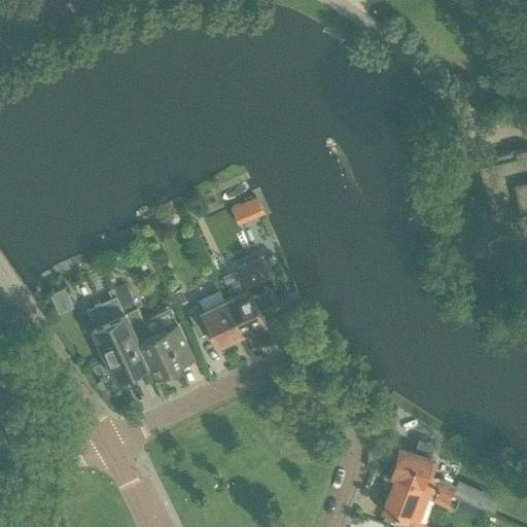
[(500,160),(477,166),(490,222),(514,216),(526,212),(526,147),(498,154),(500,160)]
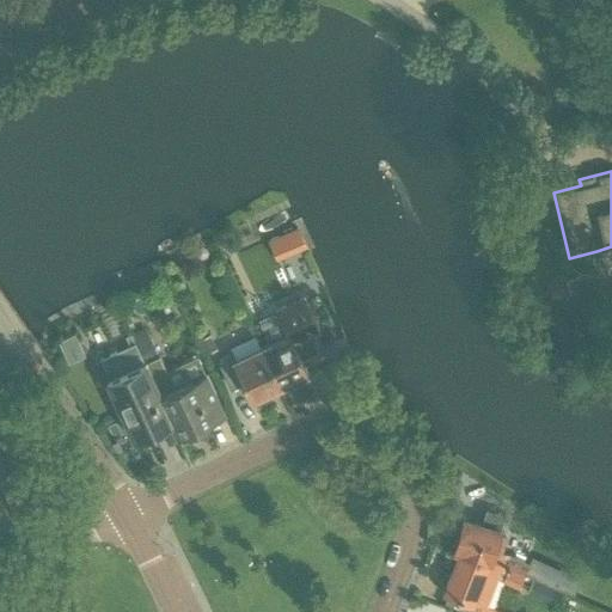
[(261,344),(280,386),(293,380),(295,384),(305,379),(303,375),(307,373),(304,365),(325,354),(316,332),(319,330),(304,297),(275,310),(279,316),(259,324),(268,341),(261,344)]
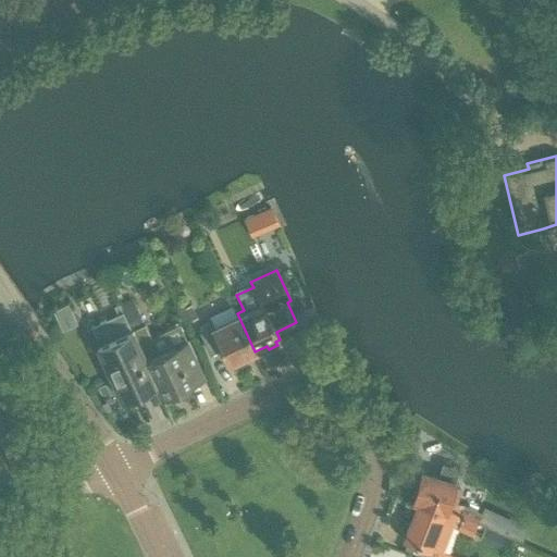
[(122,399),(156,384),(145,359),(147,358),(134,330),(132,331),(123,311),(122,311),(90,326),(99,344),(96,345),(122,399)]
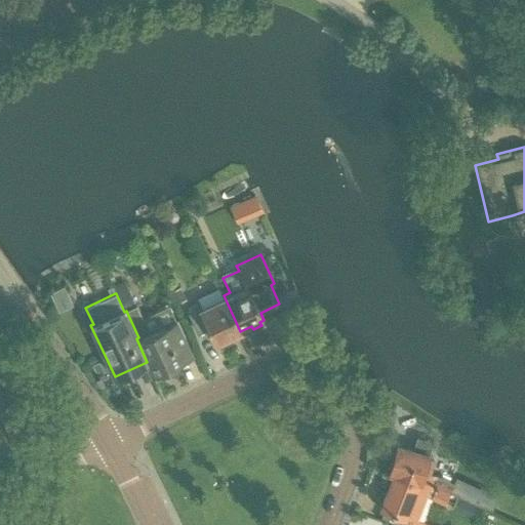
[(228,337),(240,331),(224,295),(201,307),(198,303),(187,308),(198,332),(209,327),(216,342),(220,340),(221,342),(229,339),(228,337)]
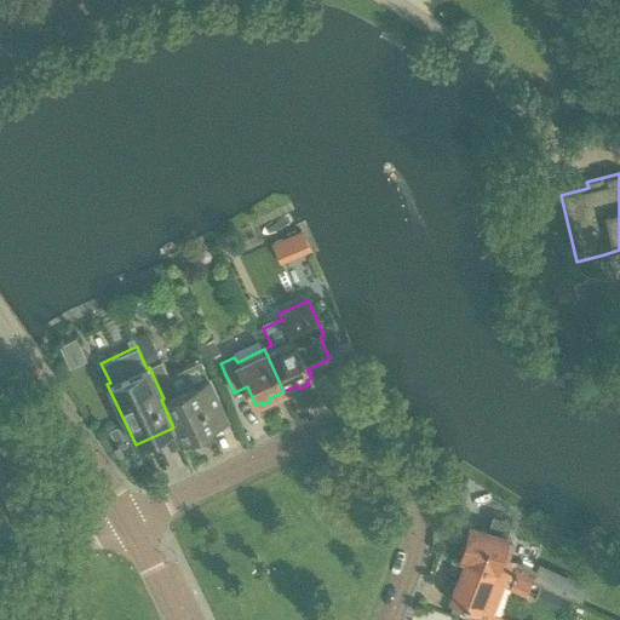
[(162,361),(149,367),(164,399),(161,400),(174,428),(173,428),(179,441),(227,418),(207,378),(177,392),(162,361)]
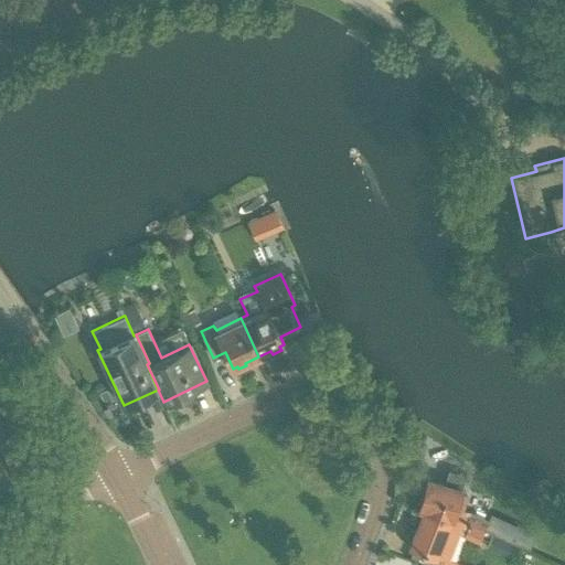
[(0,476),(13,468),(0,447),(0,476)]
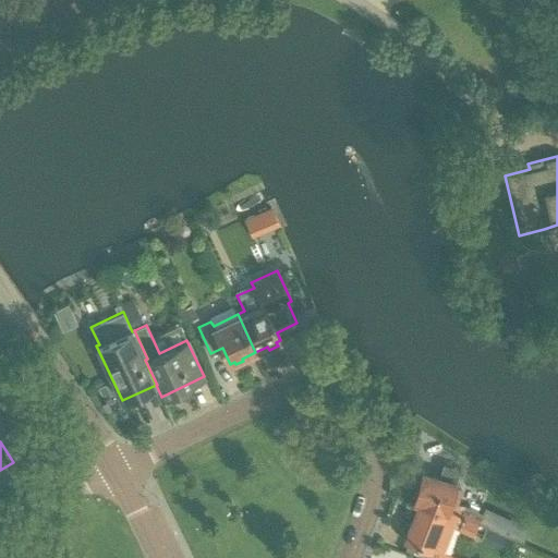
[(444,464),(439,477),(423,472),(413,502),(419,504),(449,512),(477,525),(483,513),(465,505),(464,506),(457,504),(460,490),(455,487),(460,470),(444,464)]
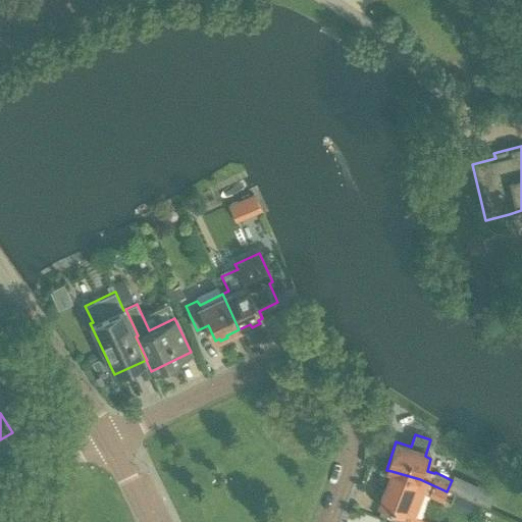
[(442,503),(447,491),(420,479),(392,471),(378,506),(382,508),(378,518),(388,521),(427,521),(416,518),(425,494),(442,503)]
